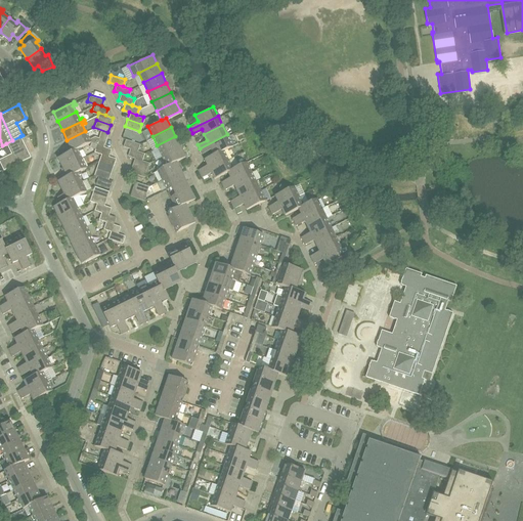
[(94,135),(89,137),(85,131),(67,140),(72,149),(77,147),(90,140),(96,143),(103,145),(105,138),(94,135)]
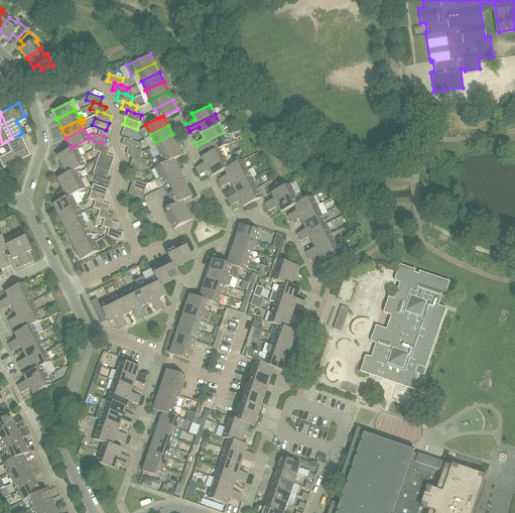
[(219,146),(220,146),(229,142),(224,132),(197,146),(199,149),(208,145),(210,150),(210,151),(219,146)]
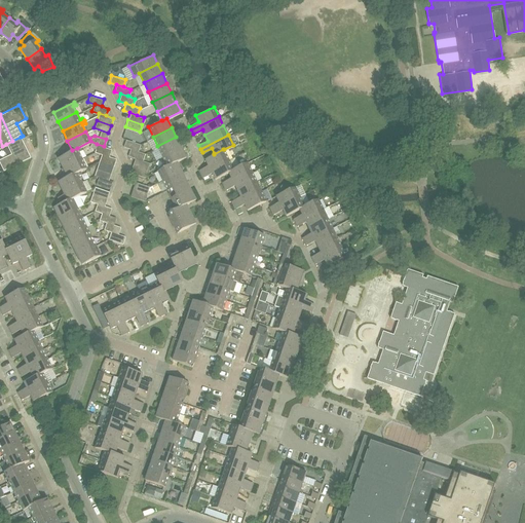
[(30,156),(21,137),(12,141),(6,144),(10,152),(0,157),(0,162),(3,170),(30,156)]
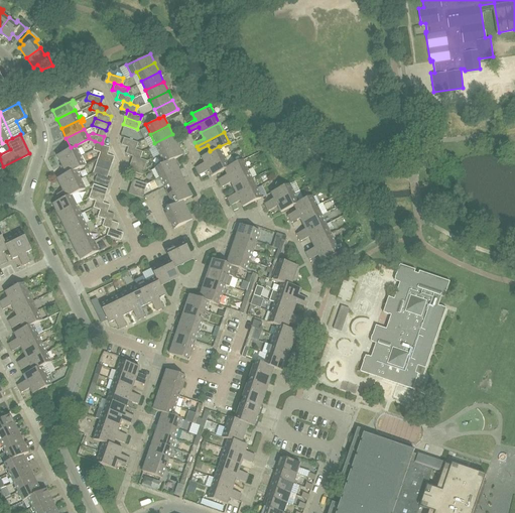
[(159,152),(177,143),(172,134),(154,143),(159,152)]
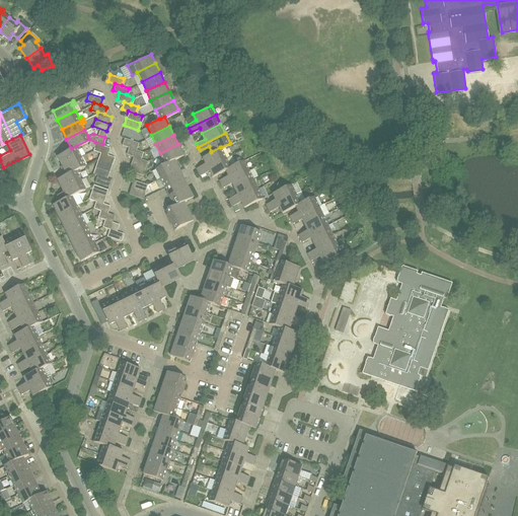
[(136,148),(138,141),(124,136),(122,143),(128,146),(136,148)]
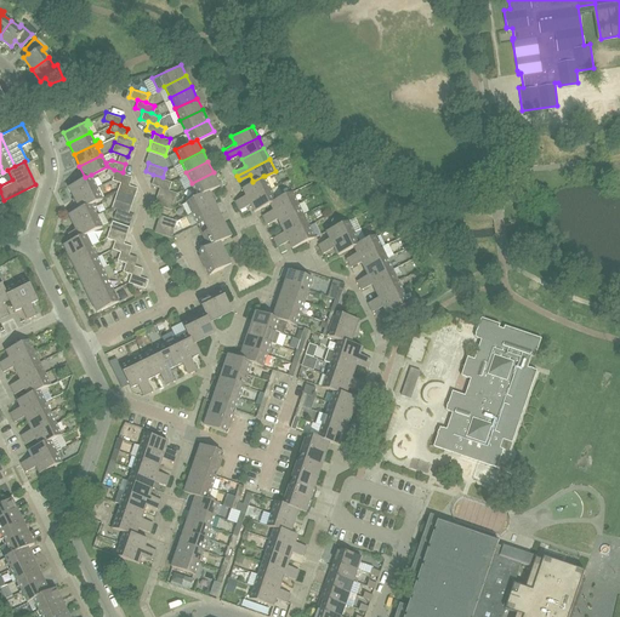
[(131,175),(123,172),(114,170),(112,178),(119,181),(120,181),(129,183),(131,175)]
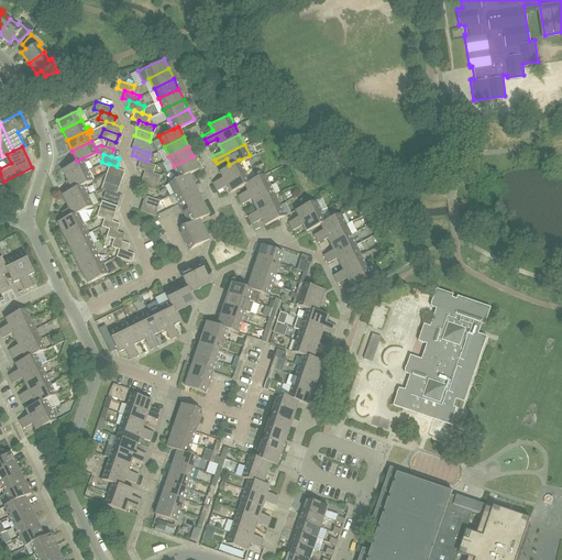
[(188,172),(198,167),(194,156),(174,166),(178,176),(188,172)]
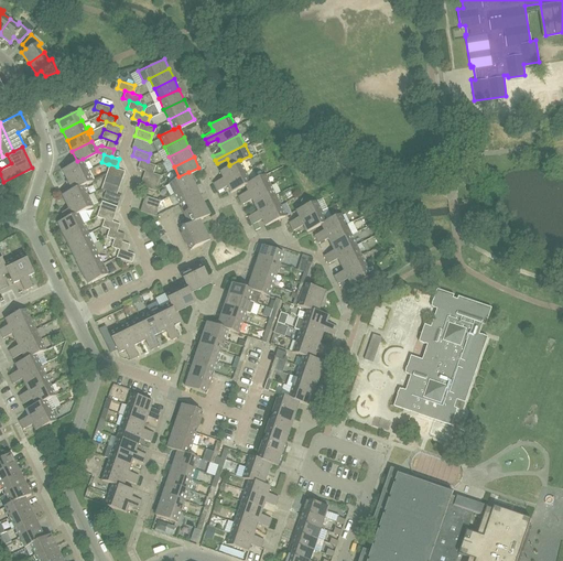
[(87,169),(83,159),(77,161),(62,168),(67,179),(87,169)]
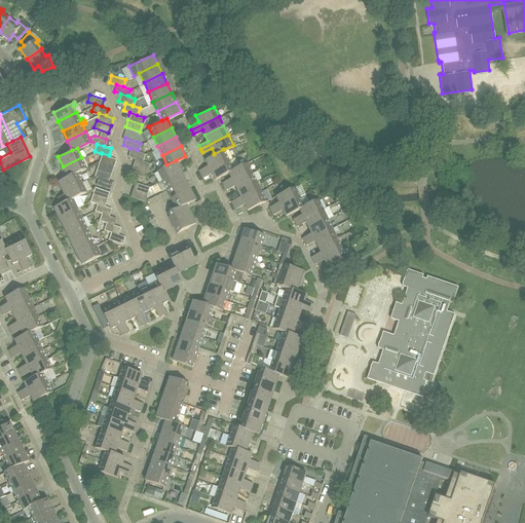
[(144,152),(138,150),(129,148),(127,155),(135,157),(142,159),(144,152)]
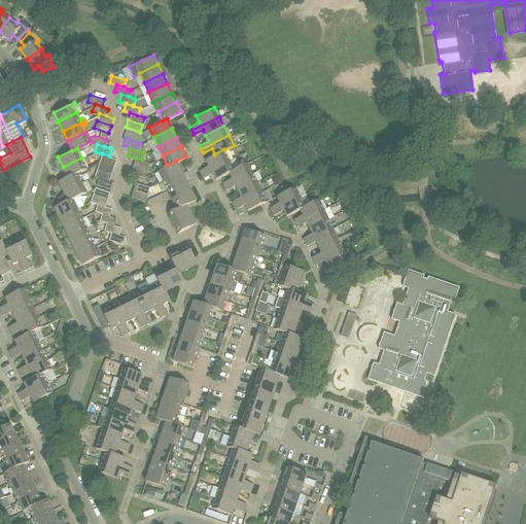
[(229,159),(224,149),(223,149),(214,154),(214,153),(205,159),(208,165),(199,169),(201,173),(229,159)]
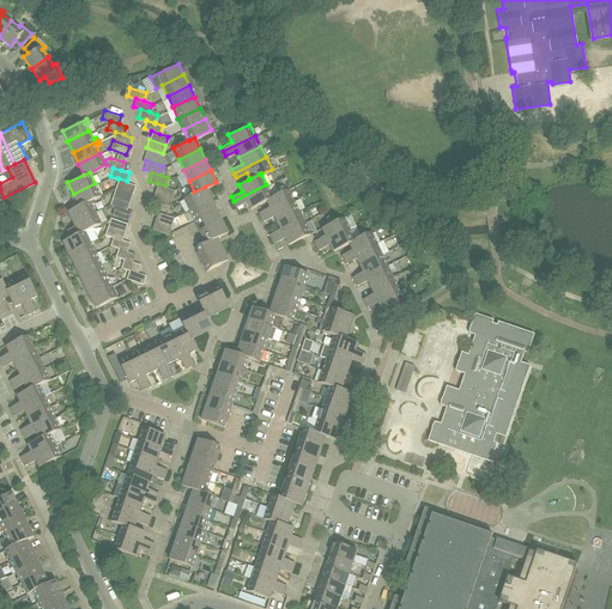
[(134,183),(127,181),(119,178),(117,178),(115,187),(132,193),(134,183)]
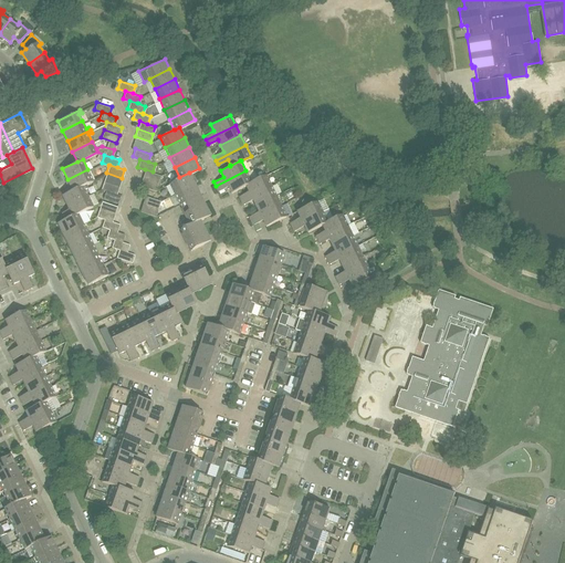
[(82,184),(83,185),(93,179),(87,169),(67,179),(72,189),(82,184)]
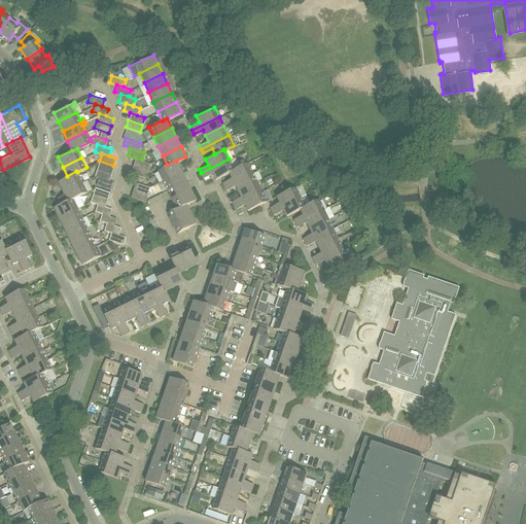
[(149,162),(142,160),(135,158),(133,165),(147,169),(149,162)]
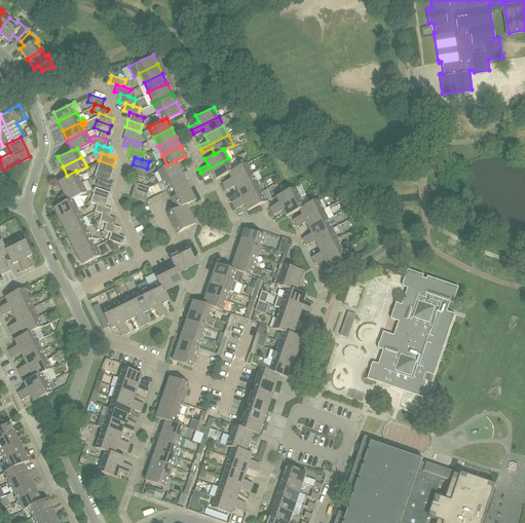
[(233,167),(232,167),(228,158),(200,173),(202,176),(212,172),(215,178),(228,171),(233,167)]
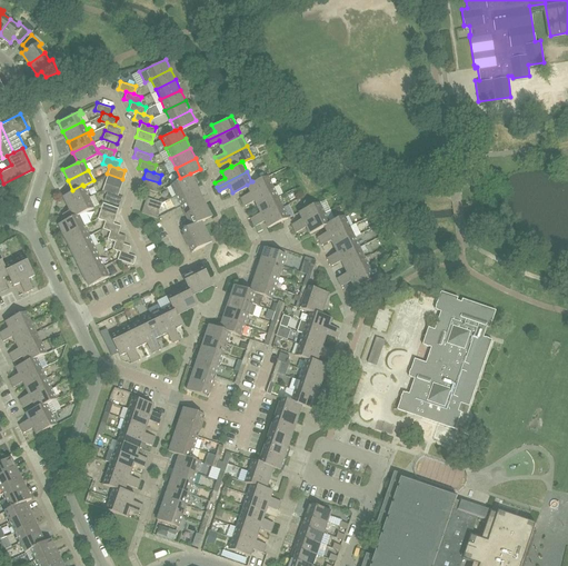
[(196,184),(190,174),(180,178),(170,182),(176,194),(196,184)]
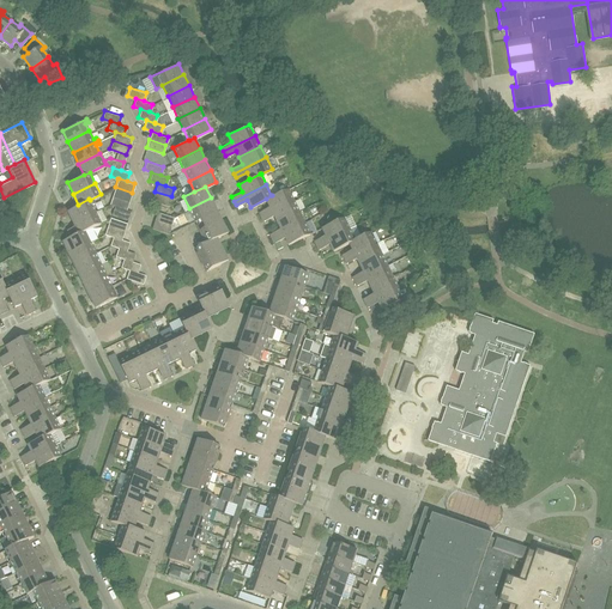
[(260,215),(294,199),(288,188),(271,195),(272,195),(266,199),(270,205),(259,211),(260,215)]
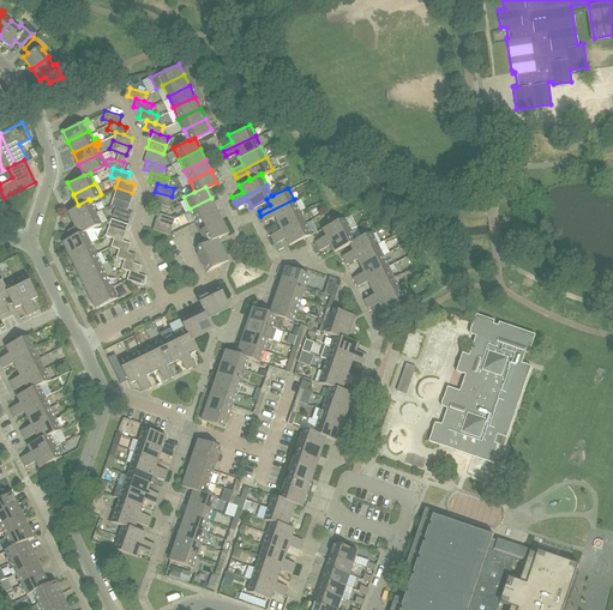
[(168,205),(172,197),(155,192),(151,200),(168,205)]
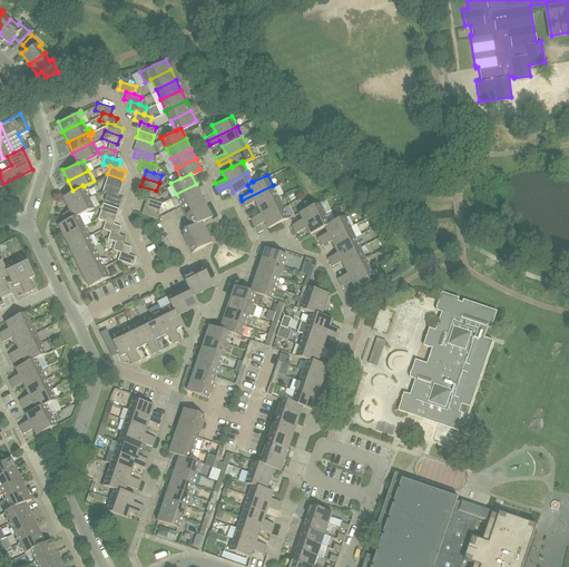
[(117,194),(120,186),(105,182),(101,188),(106,191),(117,194)]
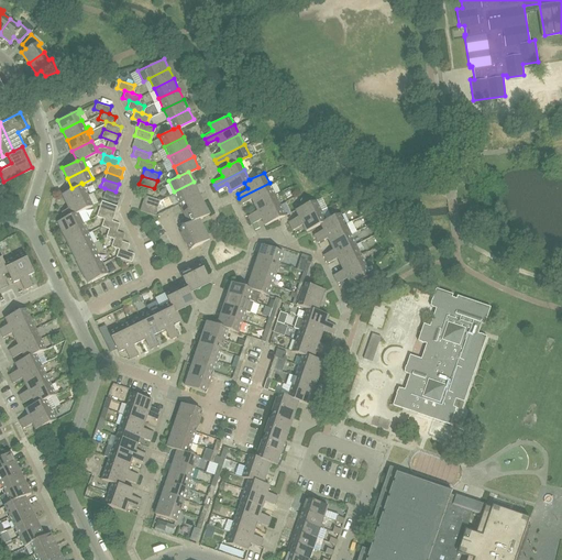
[(178,201),(198,191),(194,182),(174,191),(178,201)]
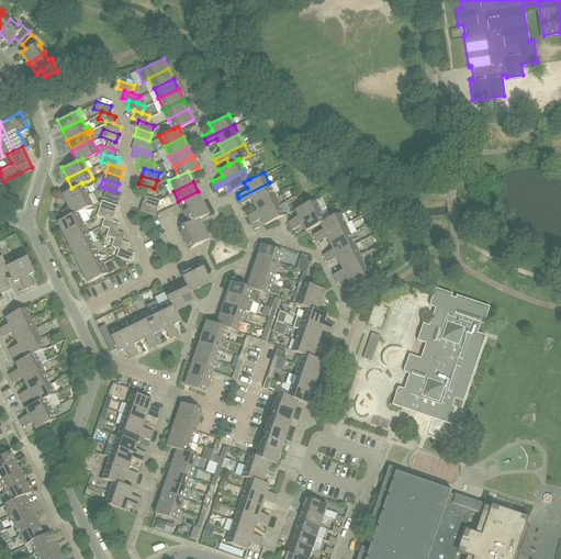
[(87,193),(82,183),(81,182),(71,188),(62,192),(67,202),(87,193)]
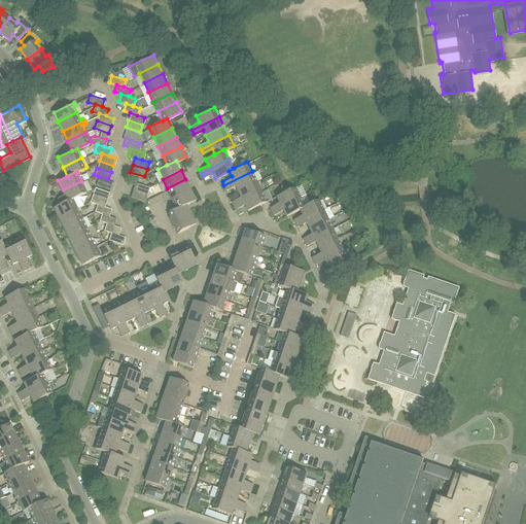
[(238,189),(256,180),(252,171),(223,185),(225,188),(235,184),(238,189)]
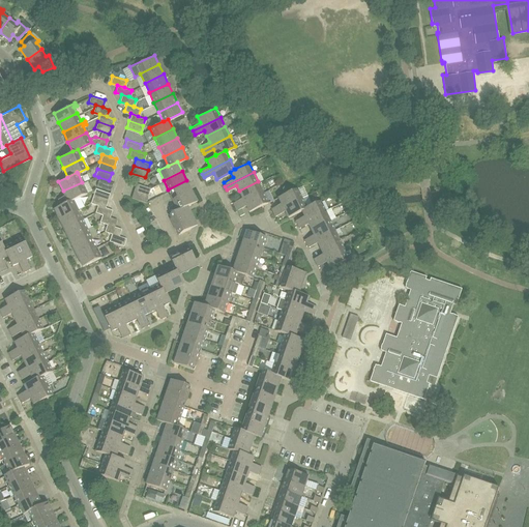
[(109,180),(98,177),(96,184),(111,188),(113,181),(109,180)]
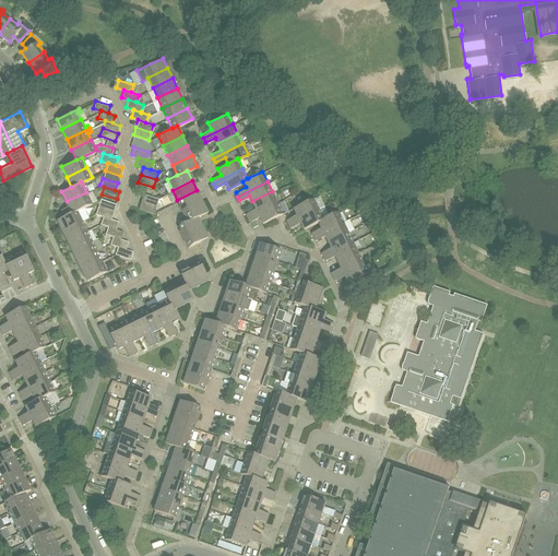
[(182,210),(202,201),(197,190),(177,200),(182,210)]
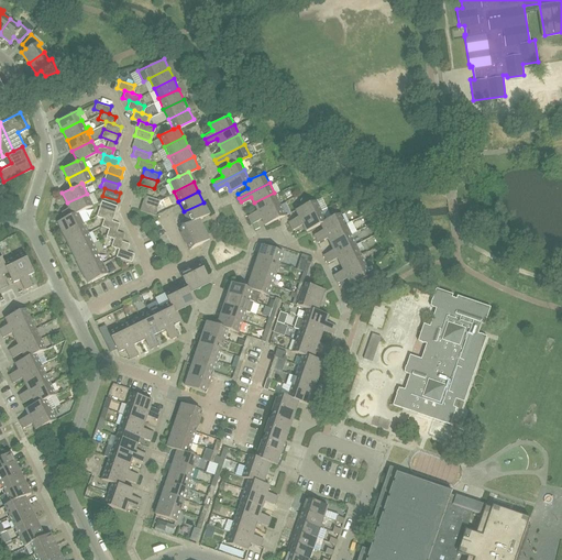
[(142,200),(157,206),(160,198),(144,193),(142,200)]
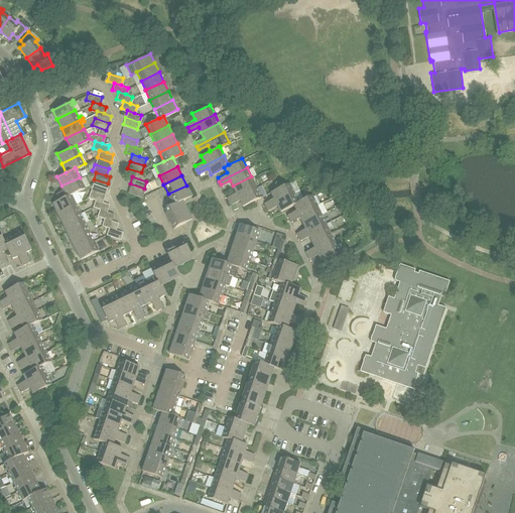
[(228,200),(256,186),(251,176),(233,185),(236,191),(227,196),(228,200)]
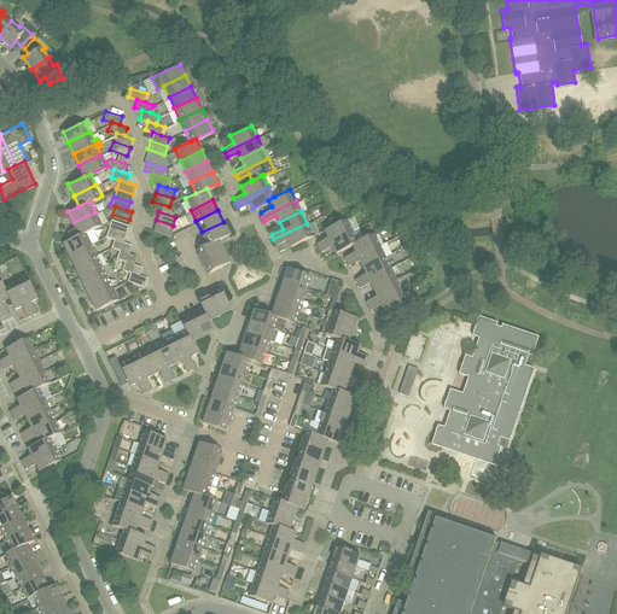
[(85,231),(85,232),(102,223),(95,212),(74,222),(75,226),(68,231),(71,238),(79,233),(79,234),(85,231)]
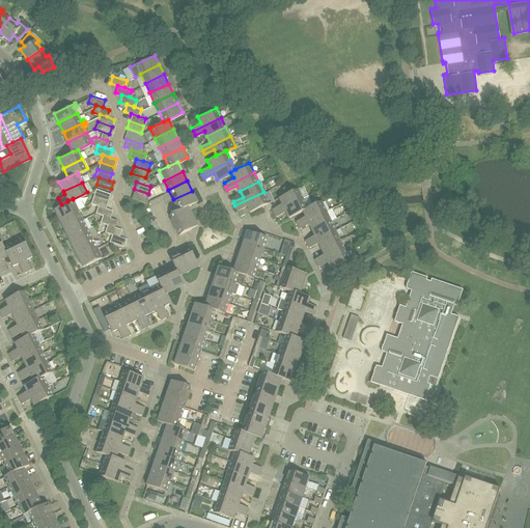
[(274,211),(302,197),(297,187),(278,196),(281,202),(272,206),(274,211)]
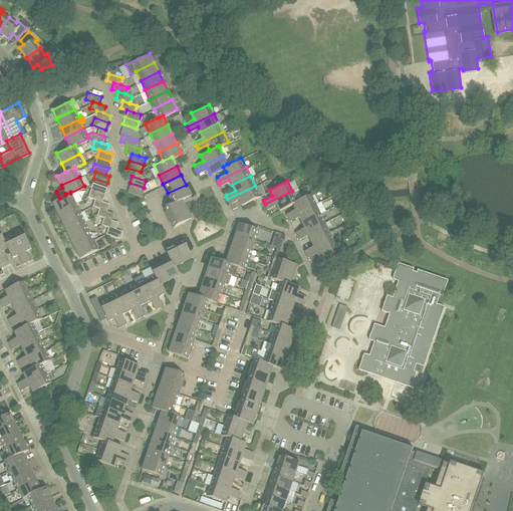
[(90,189),(103,193),(106,186),(92,182),(90,189)]
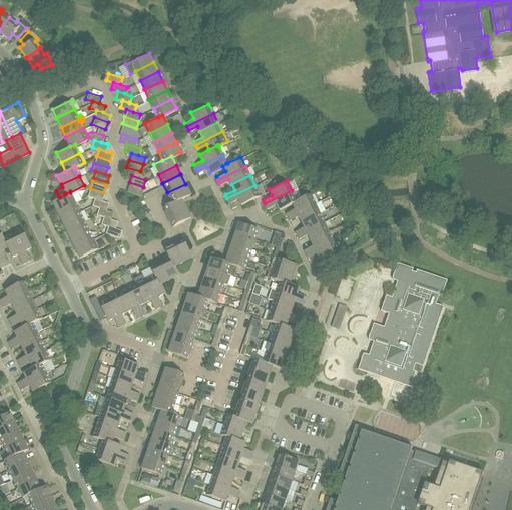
[(140,194),(143,187),(129,182),(126,189),(140,194)]
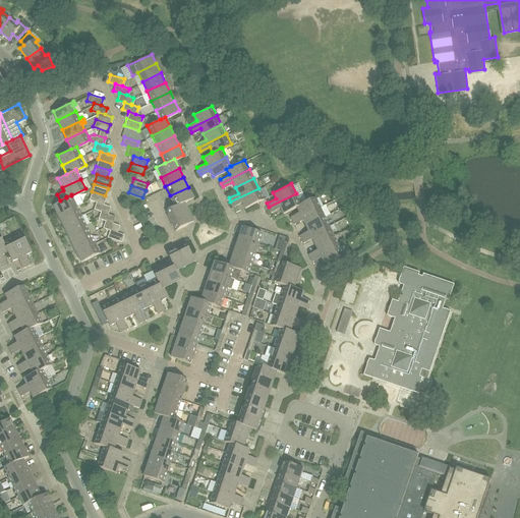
[(183,200),(184,200),(193,196),(188,187),(170,195),(174,205),(174,206),(183,200)]
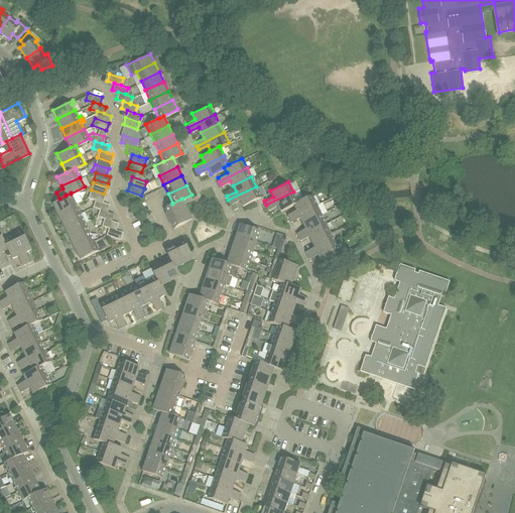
[(256,186),(228,200),(230,204),(239,199),(242,205),(260,196),(256,186)]
